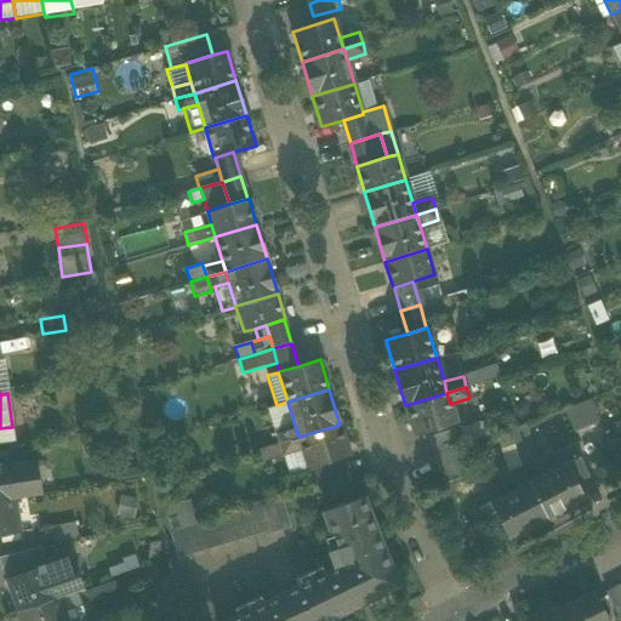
[(456,422),(450,404),(446,393),(405,405),(415,436),(456,422)]
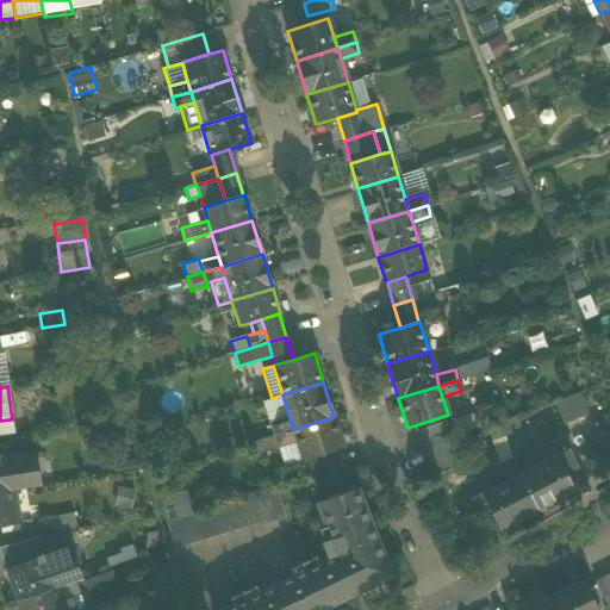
[(579,392),(554,402),(564,425),(587,416),(579,392)]
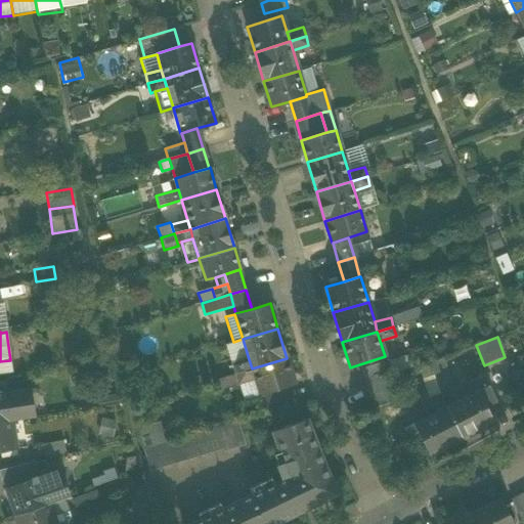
[(226,344),(232,364),(249,359),(243,339),(233,342),(226,344)]
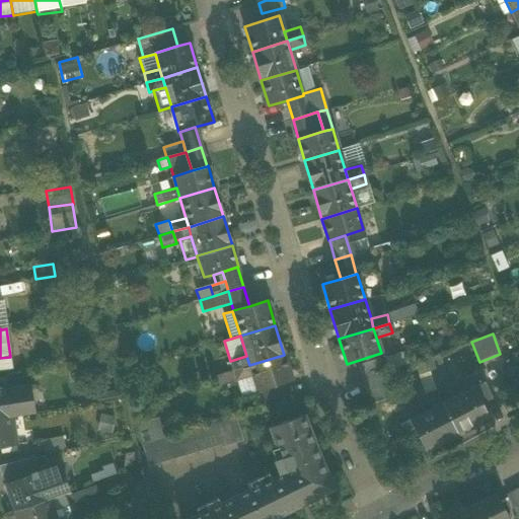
[(284,355),(249,365),(251,374),(256,390),(260,389),(284,382),(292,380),(284,355)]
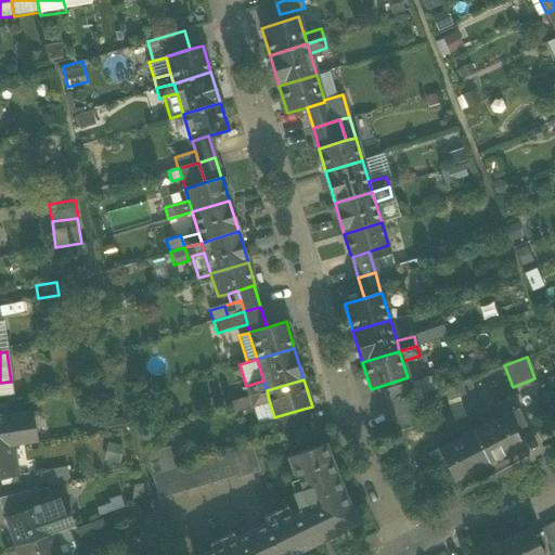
[(249,396),(267,390),(263,381),(246,386),(249,396)]
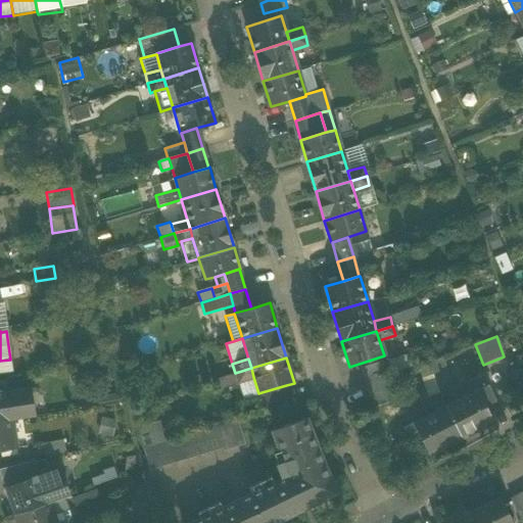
[(0,361),(0,374),(12,372),(10,360),(0,361)]
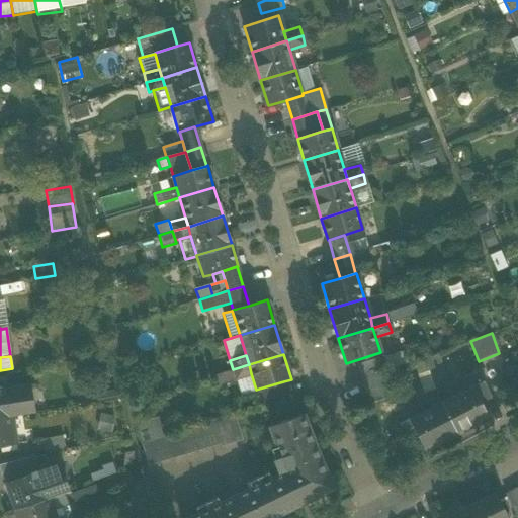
[(357,366),(360,378),(381,371),(379,360),(357,366)]
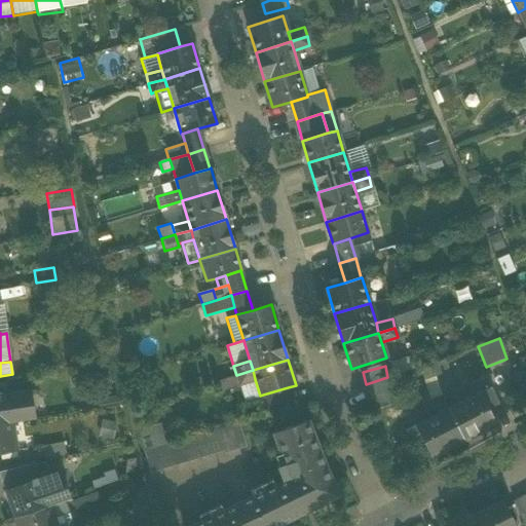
[(239,384),(255,379),(253,370),(236,375),(239,384)]
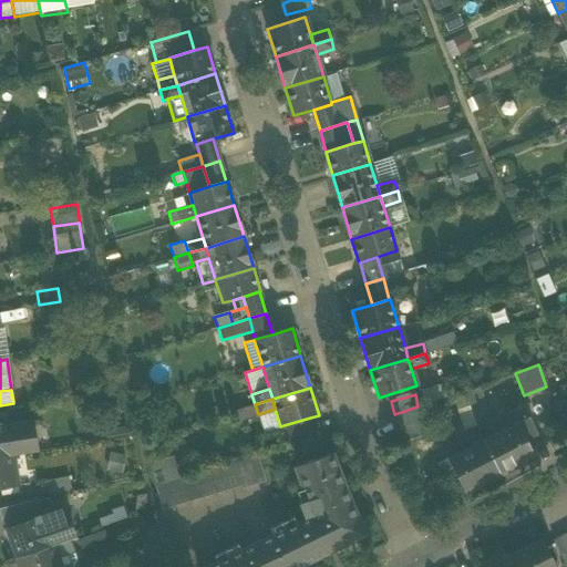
[(394,414),(399,428),(422,421),(418,406),(394,414)]
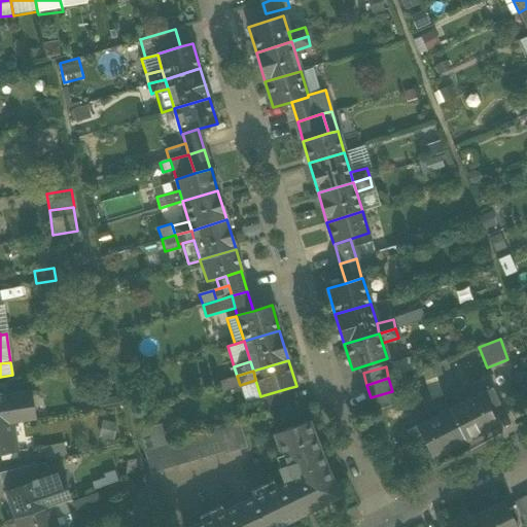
[(244,400),(260,396),(255,380),(240,385),(244,400)]
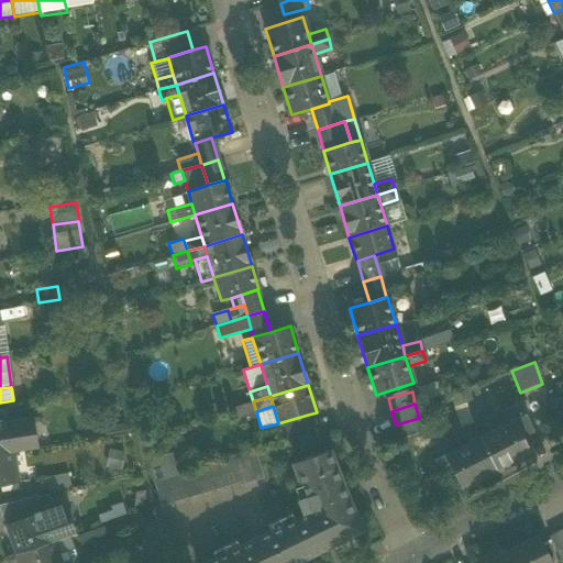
[(282,422),(287,442),(313,433),(308,415),(282,422)]
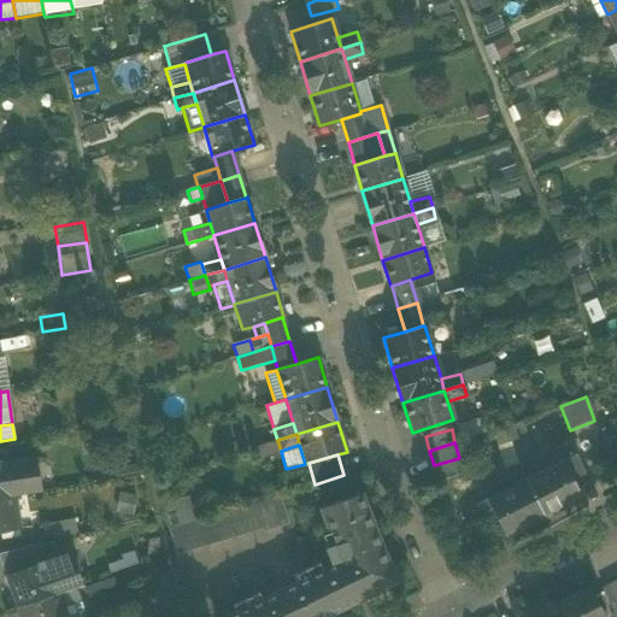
[(563,460),(573,479),(583,472),(574,456),(563,460)]
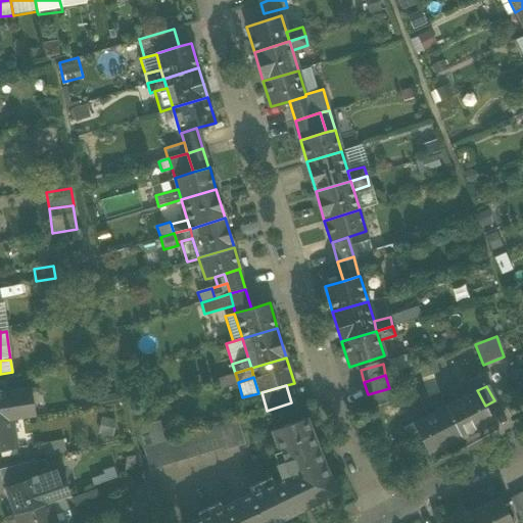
[(393,400),(389,388),(368,394),(372,407),(393,400)]
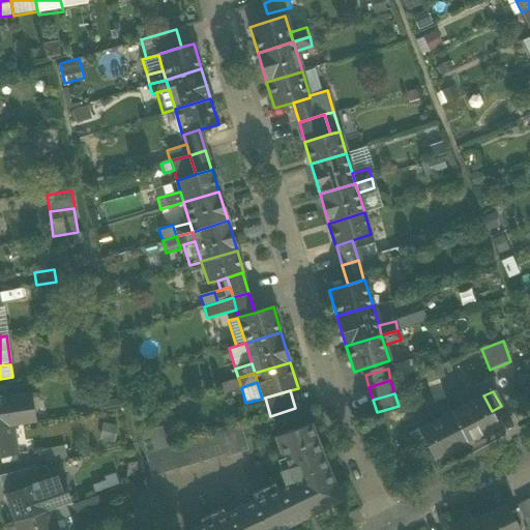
[(29,394),(7,398),(12,427),(34,422),(29,394)]
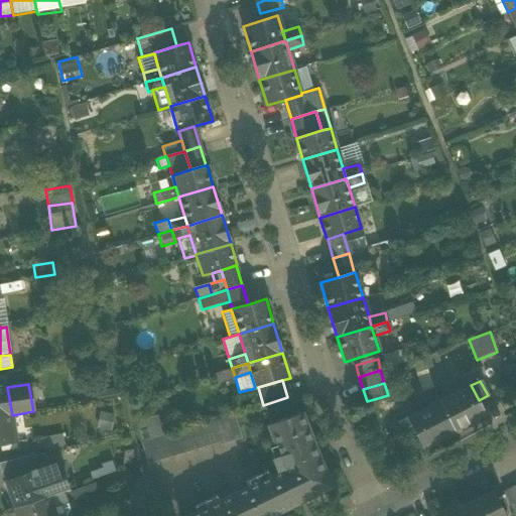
[(471,385),(438,401),(455,431),(486,415),(479,400),(471,385)]
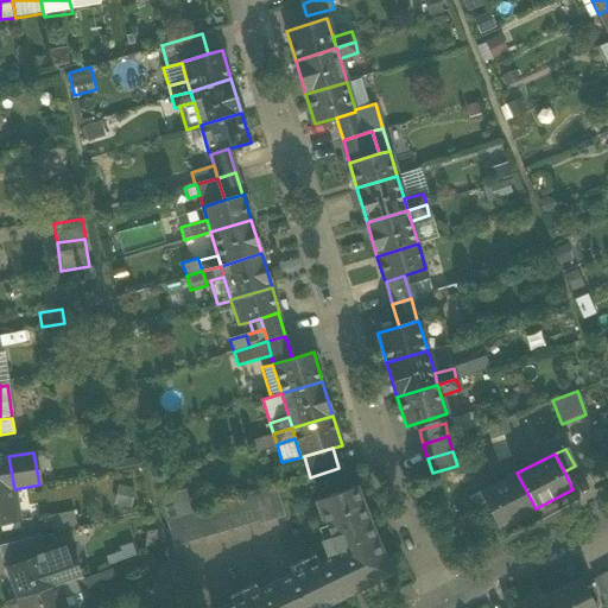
[(0,491),(14,489),(8,456),(0,457),(0,491)]
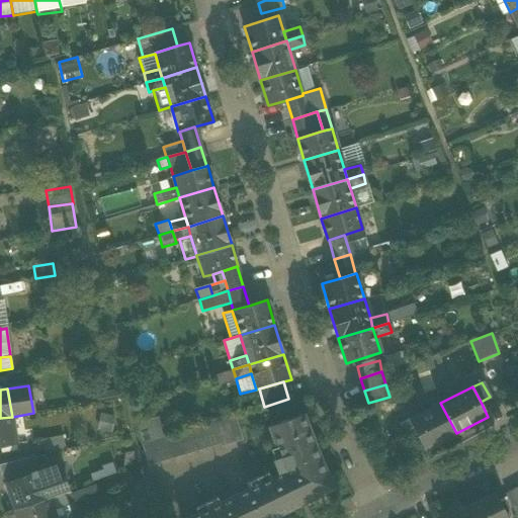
[(424,449),(456,433),(440,403),(409,419),(409,420),(416,434),(424,449)]
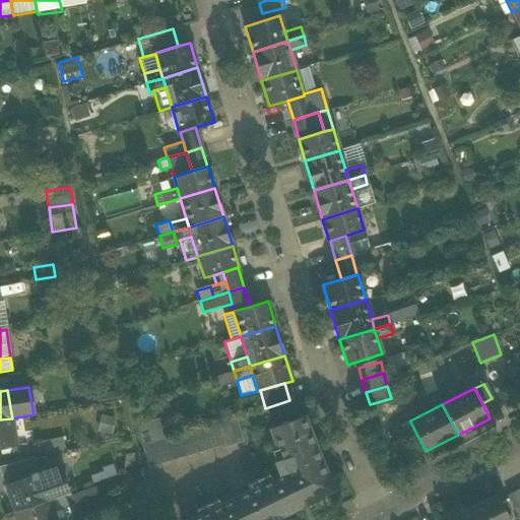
[(188,519),(275,519),(336,491),(320,456),(305,415),(269,429),(285,472),(271,479),(269,474),(247,485),(250,491),(220,505),(218,500),(196,511),(198,515),(188,519)]
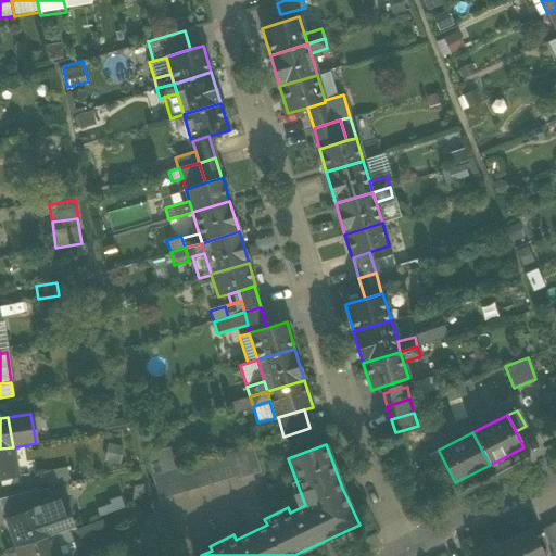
[(176,468),(152,476),(159,500),(237,477),(238,479),(261,472),(253,445),(176,468)]
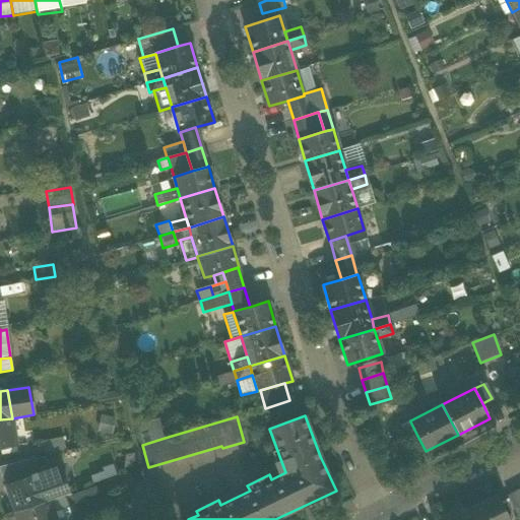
[(0,448),(16,446),(12,418),(0,419),(0,448)]
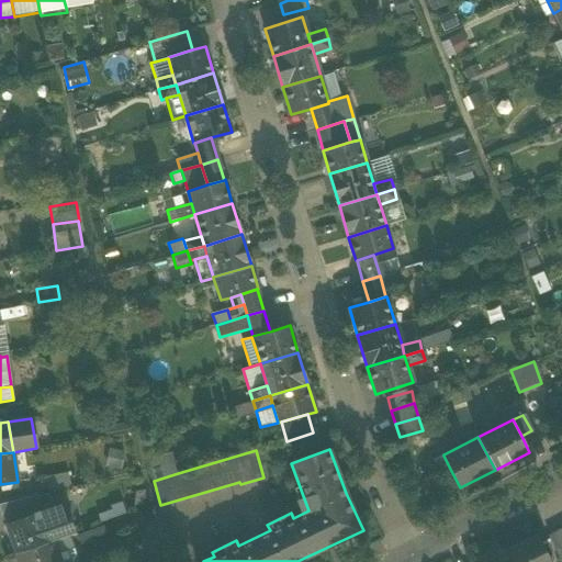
[(147,460),(154,481),(178,473),(172,452),(147,460)]
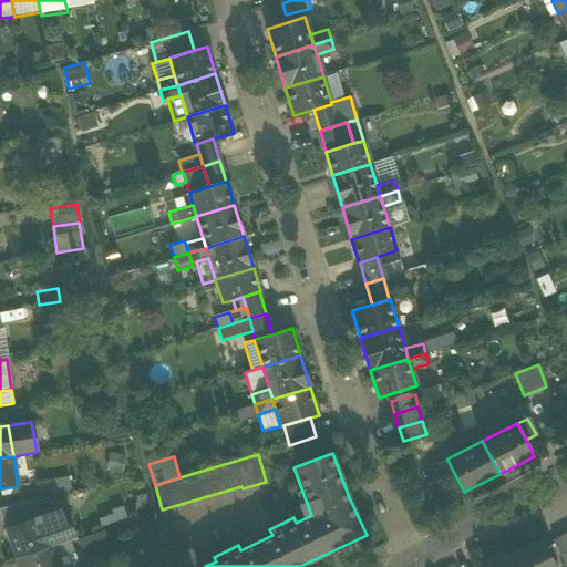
[(437,464),(446,481),(455,475),(447,460),(437,464)]
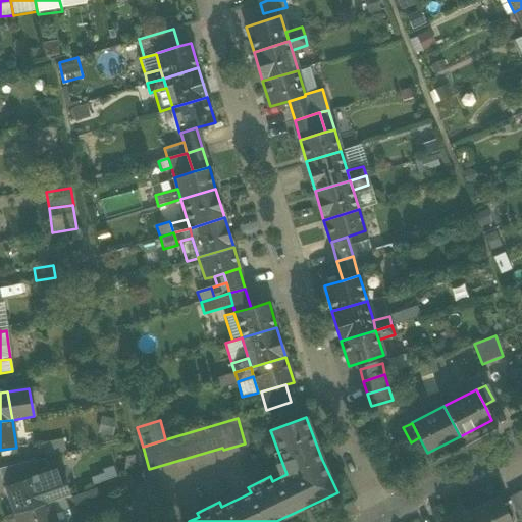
[(41,444),(44,455),(63,451),(61,439),(41,444)]
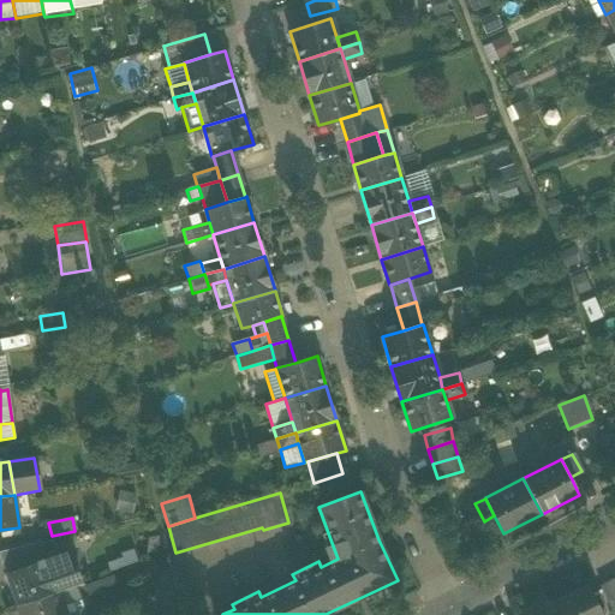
[(0,551),(0,557),(6,574),(46,560),(40,542),(0,551)]
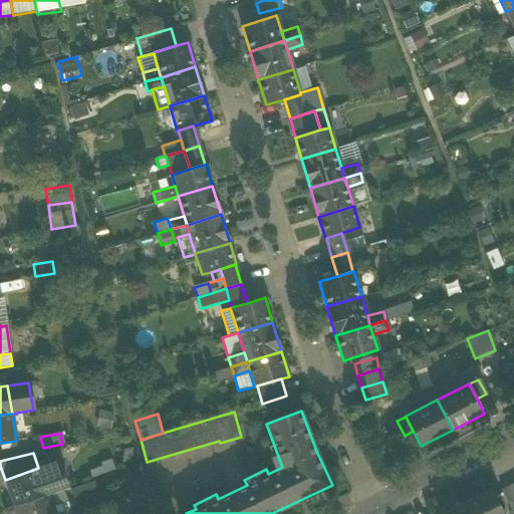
[(14,507),(15,506),(62,490),(68,488),(58,461),(38,468),(5,480),(14,507)]
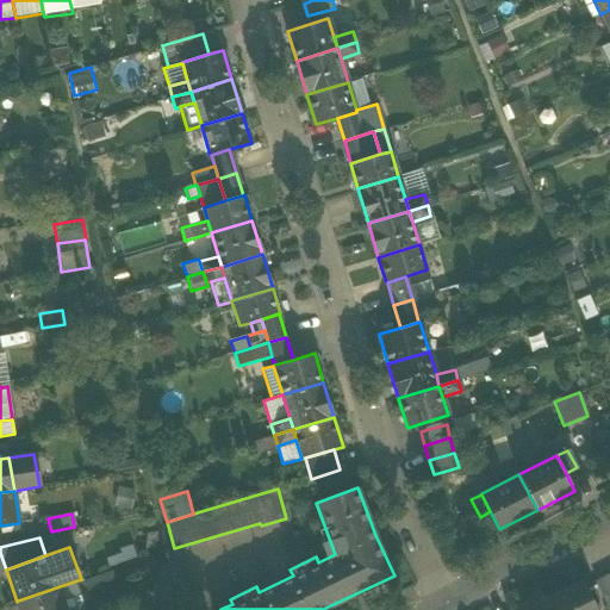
[(609,608),(609,607),(609,578),(597,584),(609,608)]
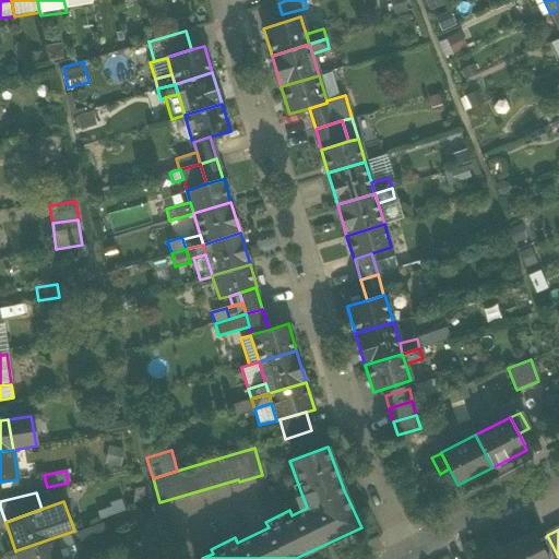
[(506,545),(512,558),(547,558),(534,531),(506,545)]
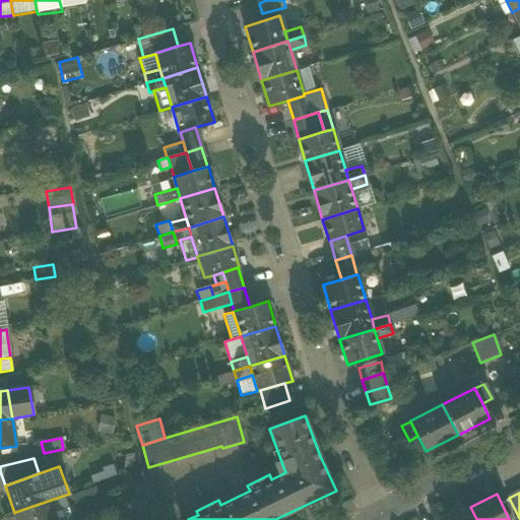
[(71,519),(63,496),(15,512),(17,519),(71,519)]
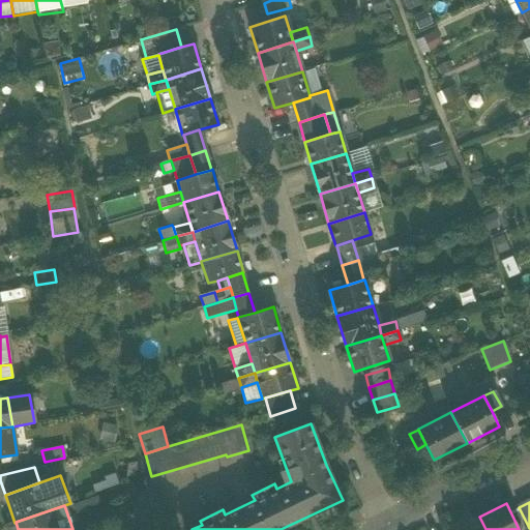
[(486,529),(479,517),(453,529),(486,529)]
